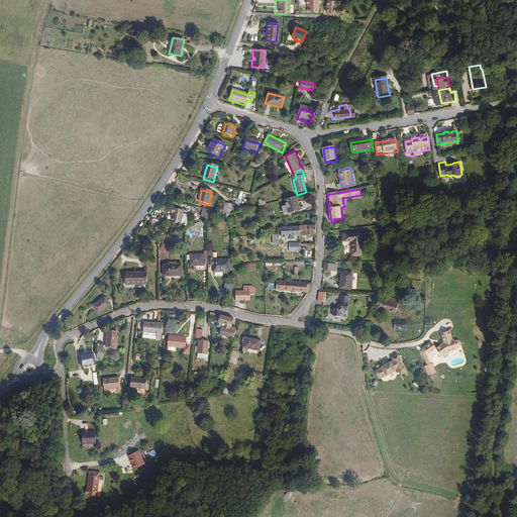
[(298,198),(285,200),(287,207),(283,208),(285,215),(299,212),(297,204),(299,203),(298,198)]
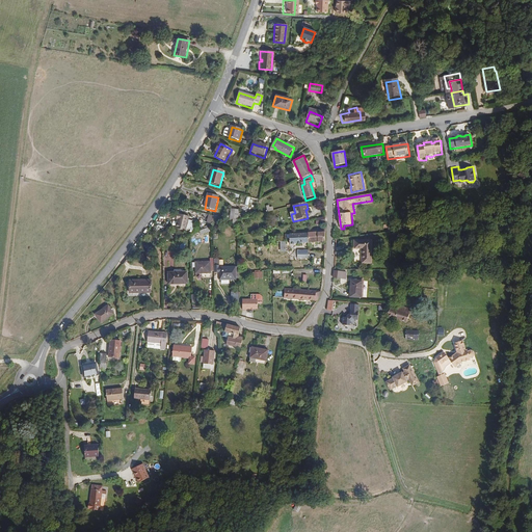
[(231,208),(230,219),(232,220),(234,219),(239,218),(240,218),(240,217),(240,212),(240,209),(231,208)]
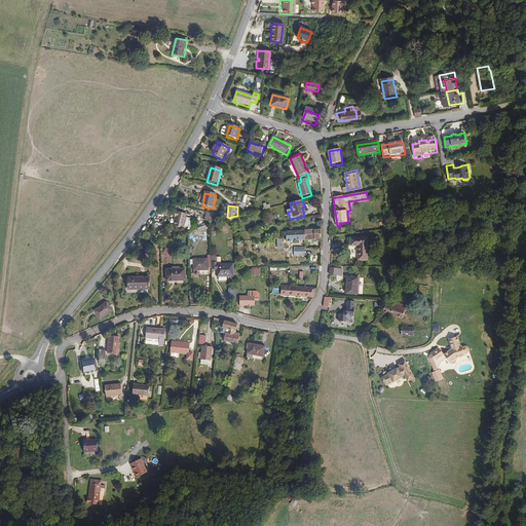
[(218,214),(211,212),(209,220),(216,221),(218,214)]
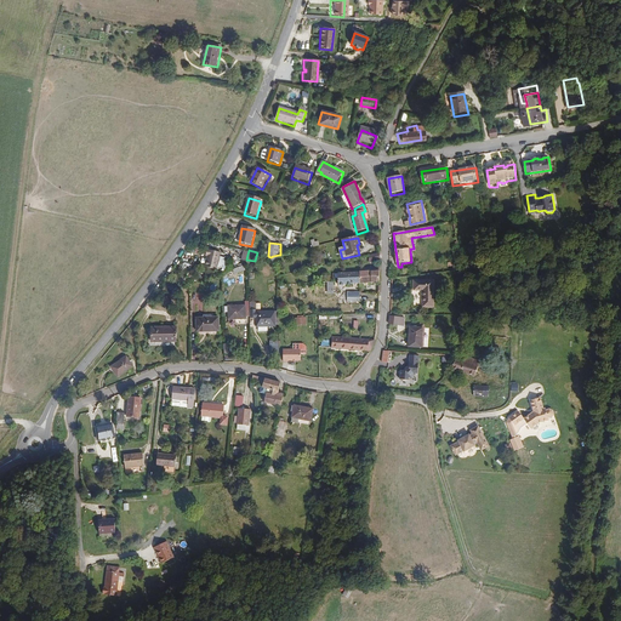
[(221,255),(209,251),(208,257),(209,258),(206,269),(217,272),(221,255)]
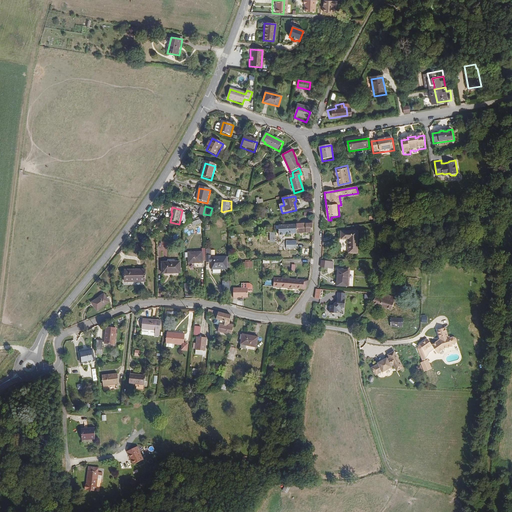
[(293,235),(313,234),(312,224),(293,225),(293,235)]
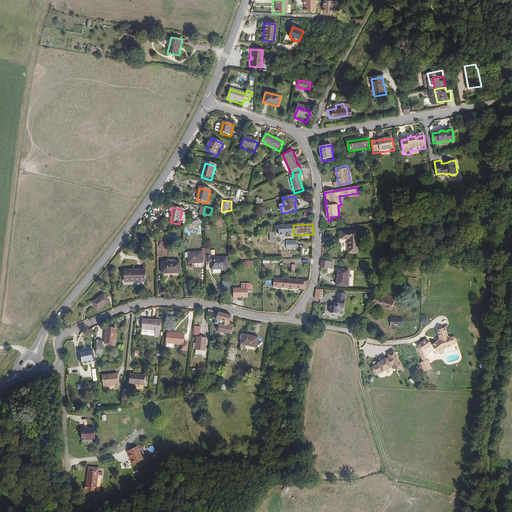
[(293,225),(277,226),(278,236),(293,235),(293,225)]
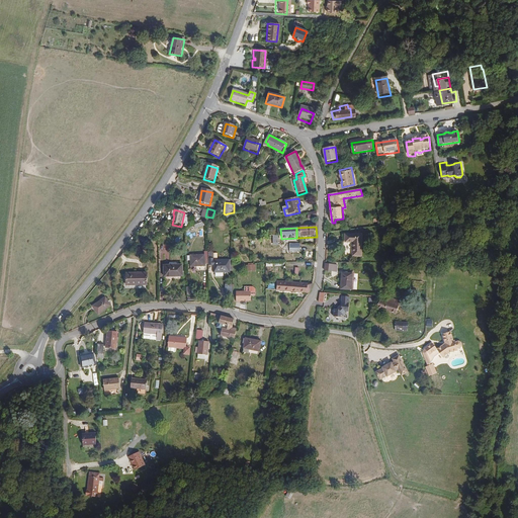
[(361,231),(345,233),(346,240),(353,240),(354,253),(362,252),(361,231)]
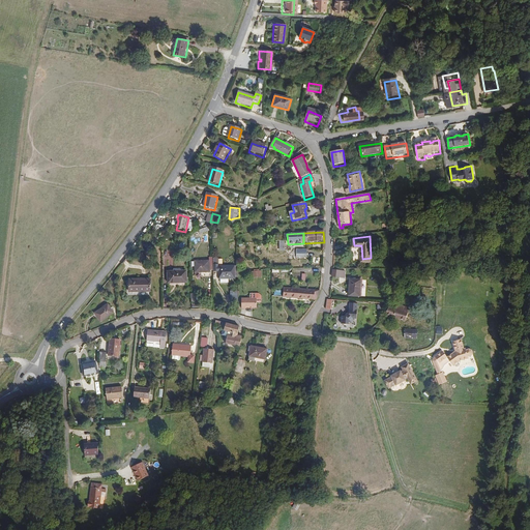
[(195,273),(213,273),(213,272),(213,260),(213,259),(208,259),(208,262),(195,261),(195,262),(195,267),(195,273)]
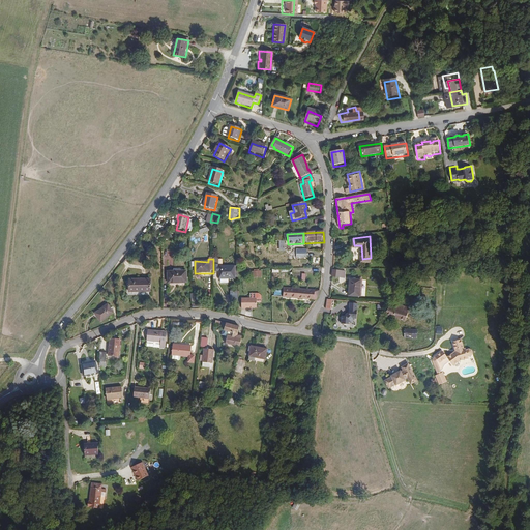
[(218,272),(218,278),(225,278),(233,278),(233,266),(217,266),(217,260),(213,260),(213,272),(218,272)]
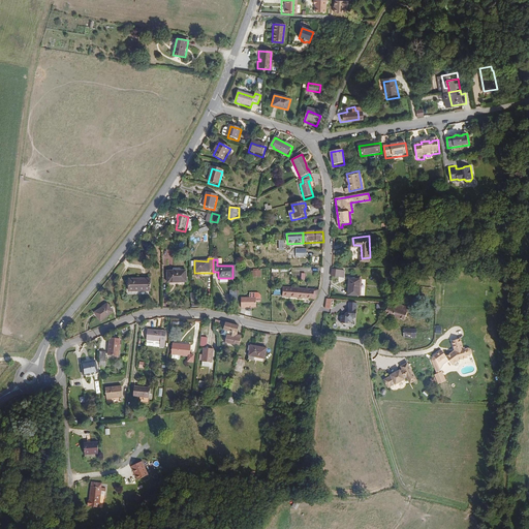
[(167,273),(167,284),(186,284),(186,273),(167,273)]
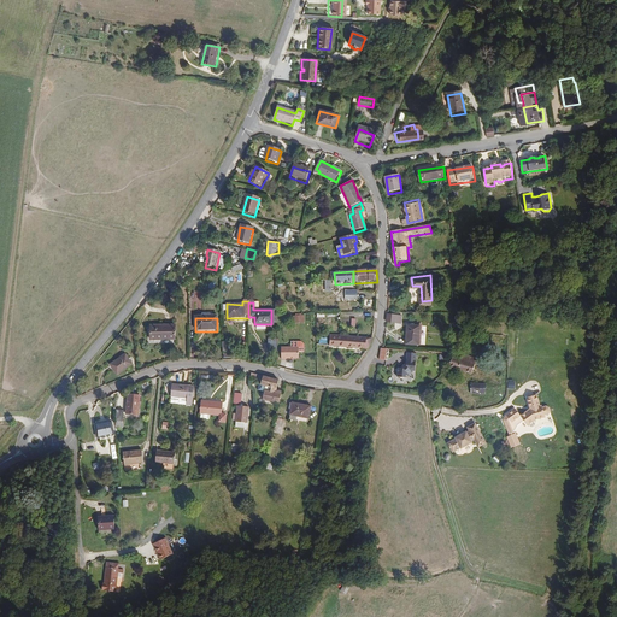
[(421,325),(407,325),(407,345),(421,346),(421,325)]
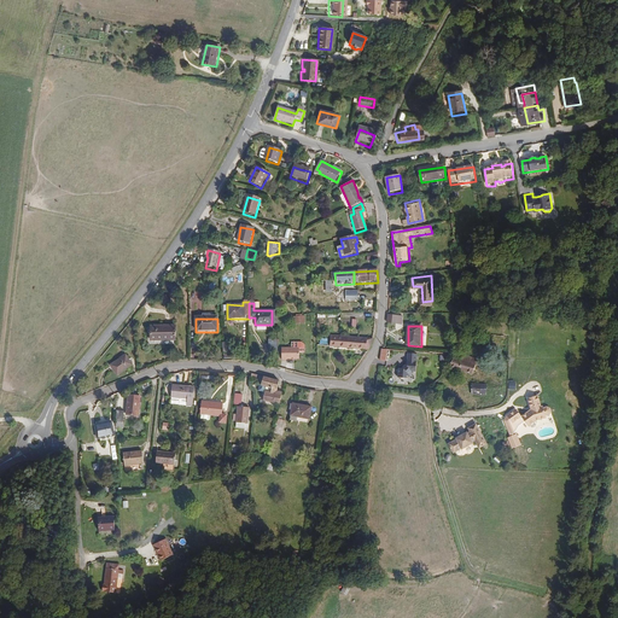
[(175,330),(151,330),(151,344),(175,344),(175,330)]
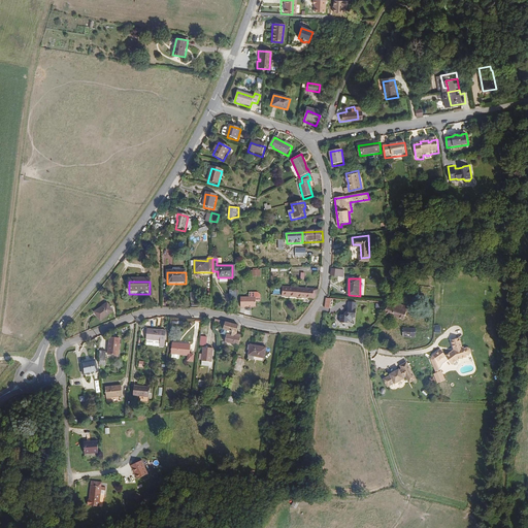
[(315,298),(318,289),(282,288),(282,297),(315,298)]
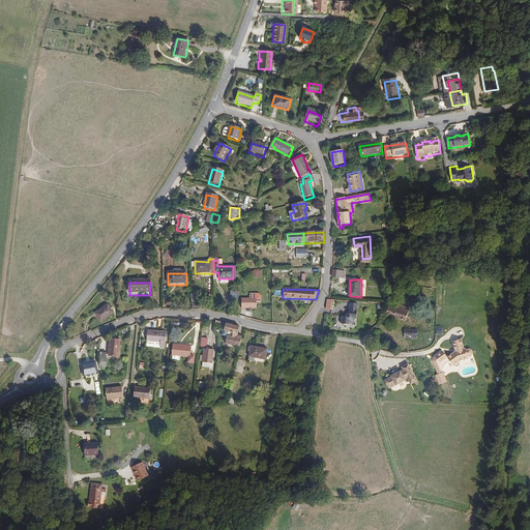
[(256,298),(241,298),(241,308),(245,308),(245,307),(257,307),(256,298)]
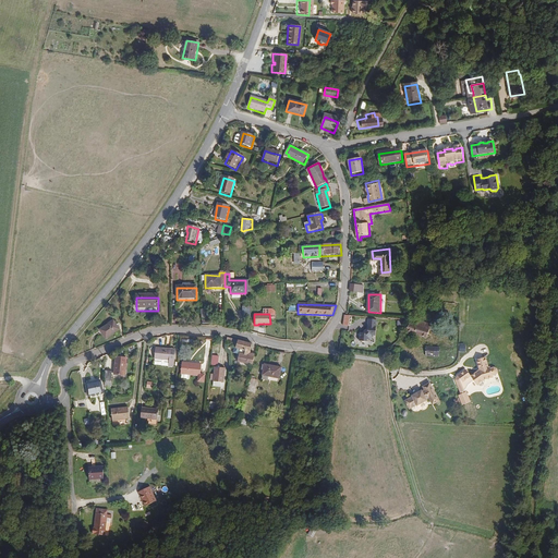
[(411,317),(407,332),(427,339),(431,330),(426,328),(428,323),(411,317)]
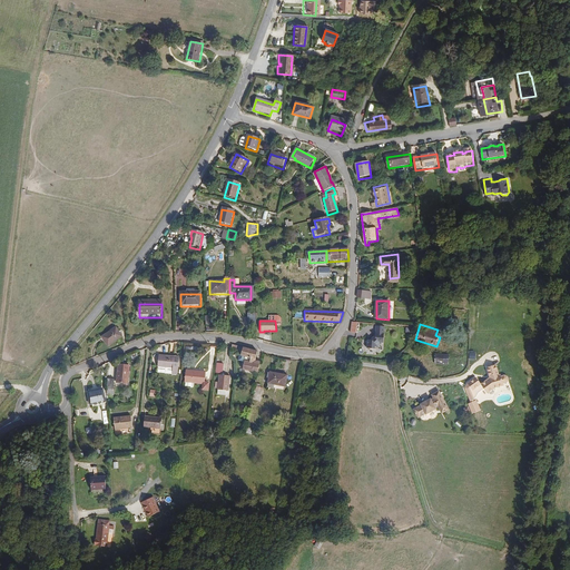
[(115,326),(100,337),(107,346),(121,335),(115,326)]
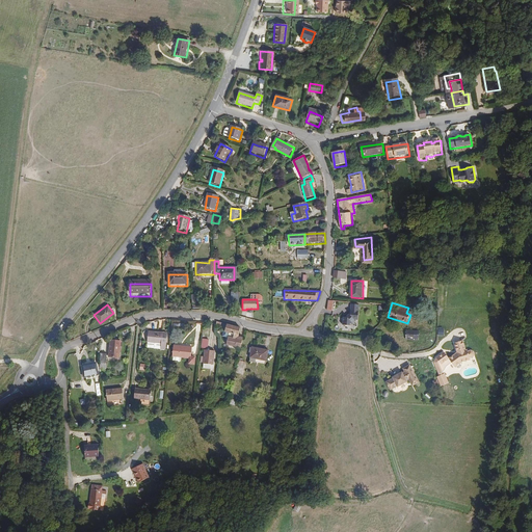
[(358,304),(350,306),(350,314),(347,318),(344,318),(344,326),(352,326),(352,324),(353,324),(356,322),(356,320),(358,320),(358,304)]
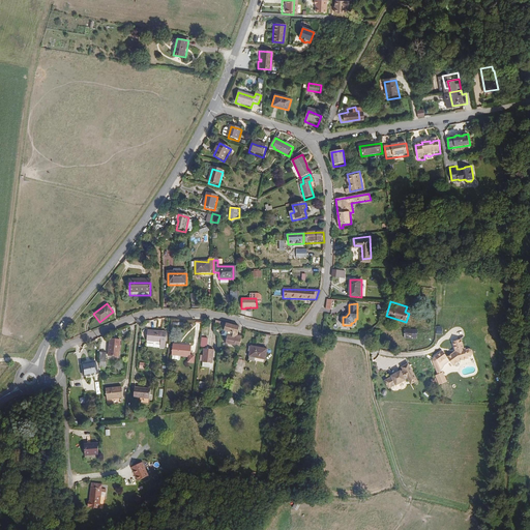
[(242,347),(243,335),(239,335),(239,326),(222,323),(219,329),(223,332),(228,333),(227,345),(242,347)]
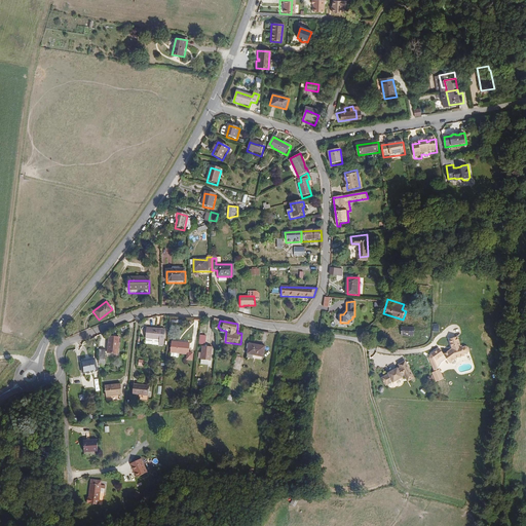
[(414,328),(402,328),(401,336),(414,336),(414,328)]
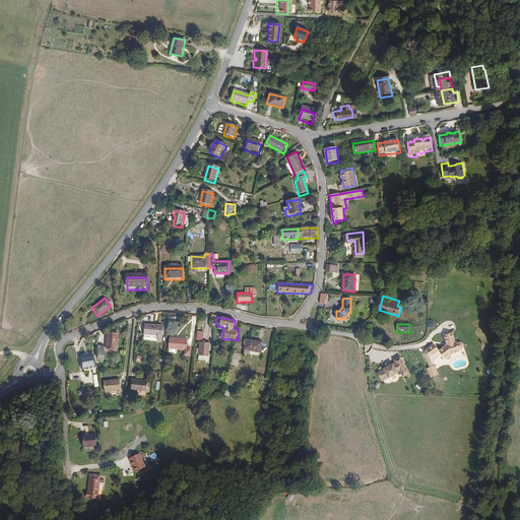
[(164,327),(145,325),(144,336),(157,338),(156,343),(161,344),(164,327)]
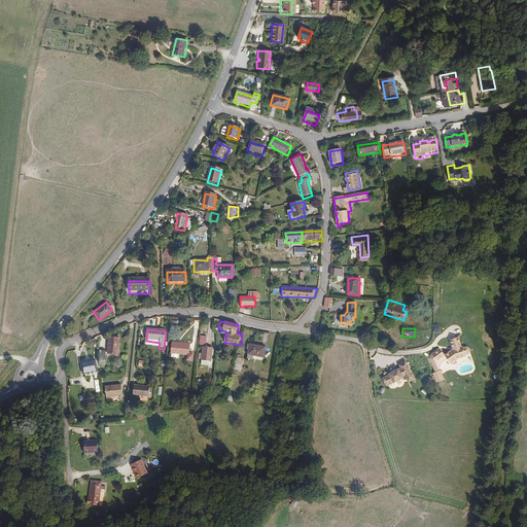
[(452,362),(458,358),(458,357),(466,355),(465,353),(468,352),(469,350),(469,348),(466,347),(464,347),(463,346),(462,346),(459,337),(451,339),(453,349),(446,354),(452,362)]
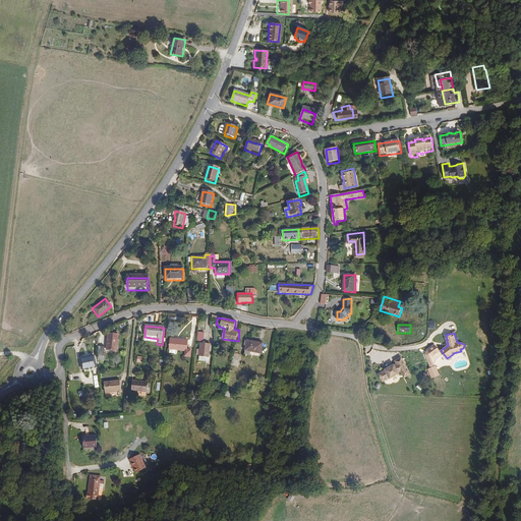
[(119,336),(108,336),(108,352),(119,352),(119,336)]
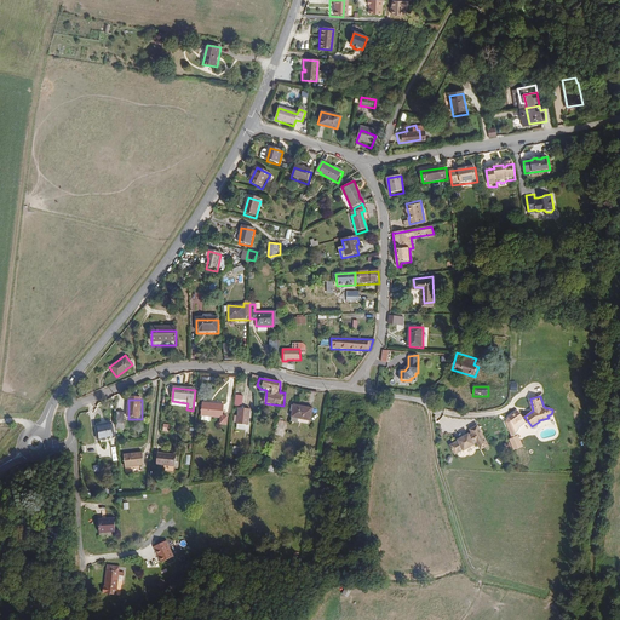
[(217,405),(205,403),(204,415),(224,418),(223,424),(230,425),(230,415),(225,415),(227,405),(217,403),(217,405)]
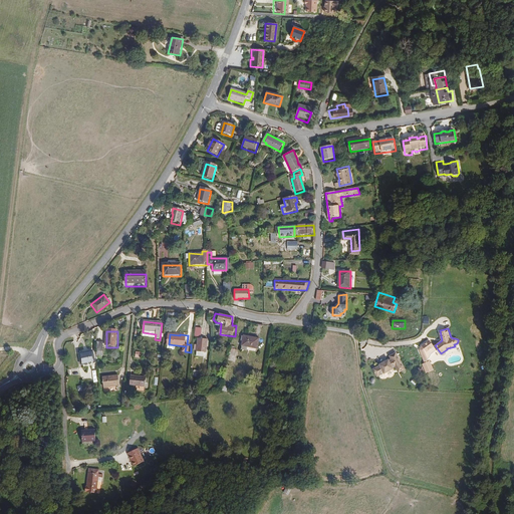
[(201,338),(199,338),(199,344),(199,350),(199,351),(208,352),(208,338),(201,338)]
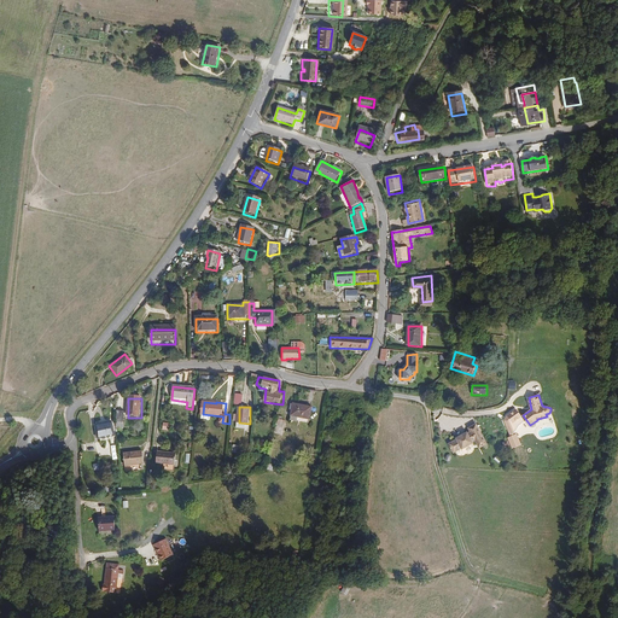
[(313,408),(293,407),(292,419),(312,421),(313,408)]
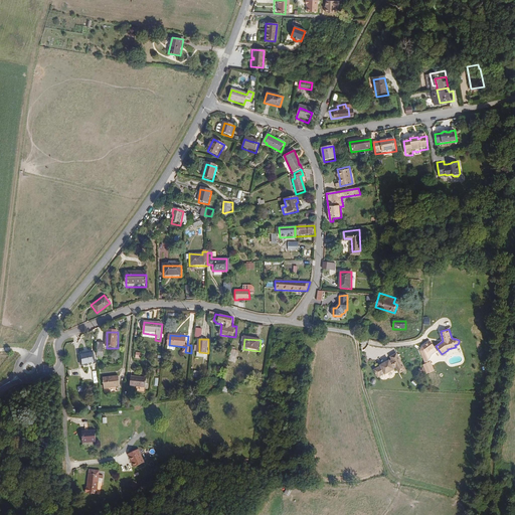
[(93,352),(78,355),(81,367),(96,364),(93,352)]
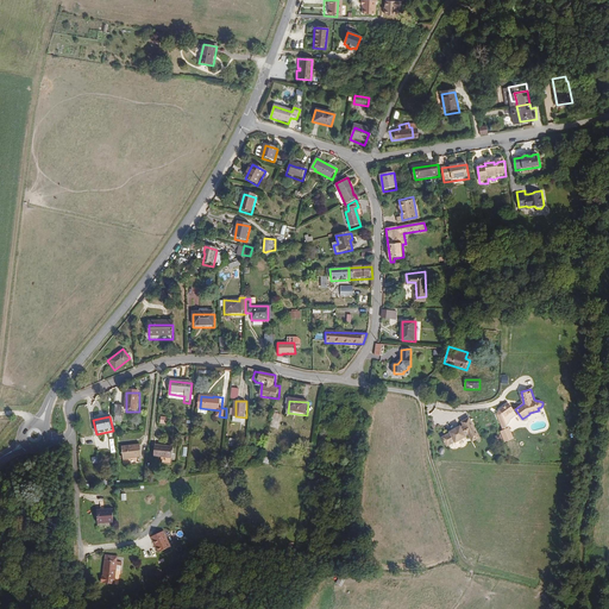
[(468,433),(470,437),(472,434),(475,439),(479,435),(469,416),(460,420),(463,424),(460,426),(459,425),(456,427),(456,428),(452,431),(452,429),(449,431),(450,432),(441,437),(446,445),(454,440),(456,441),(465,435),(468,433)]
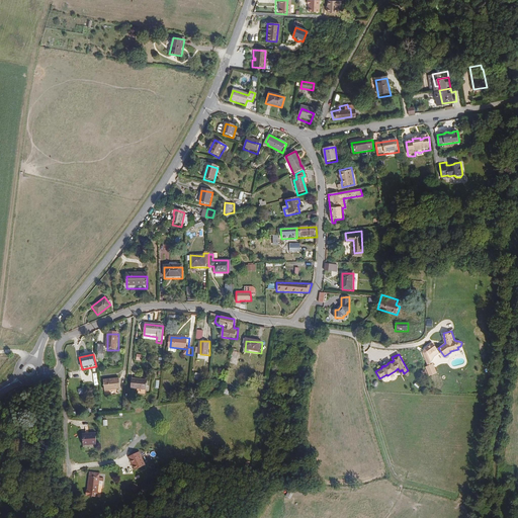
[(425,367),(428,372),(429,375),(437,372),(433,363),(425,367)]
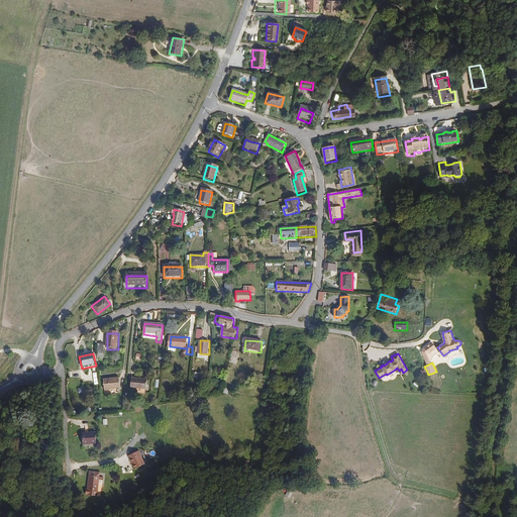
[(119,380),(104,381),(104,391),(120,390),(119,380)]
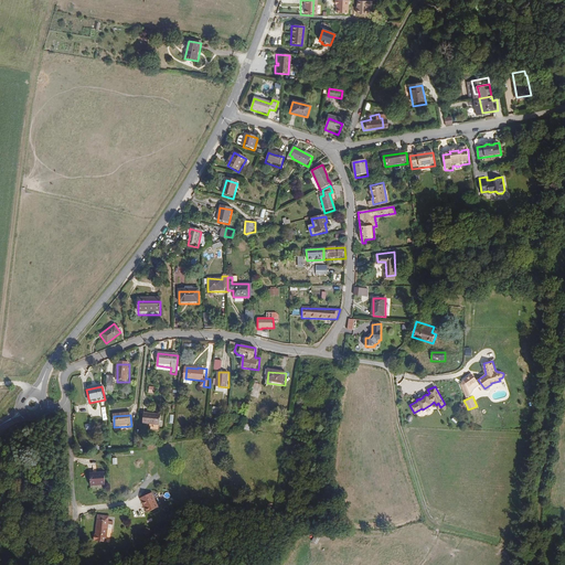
[(161,415),(144,415),(144,425),(161,426),(161,415)]
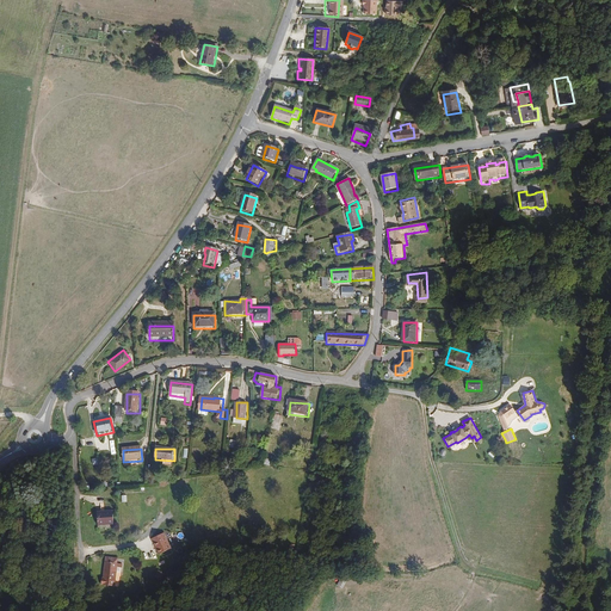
[(112,514),(96,517),(98,531),(115,529),(112,514)]
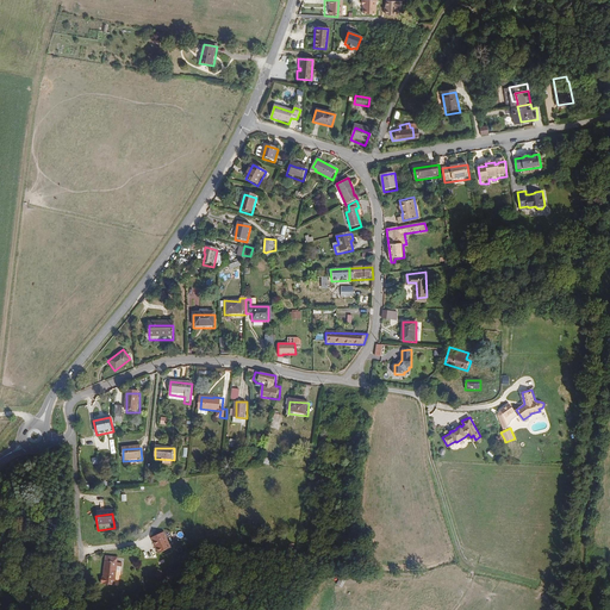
[(165,529),(153,535),(155,539),(156,539),(160,545),(159,545),(162,551),(173,545),(165,529)]
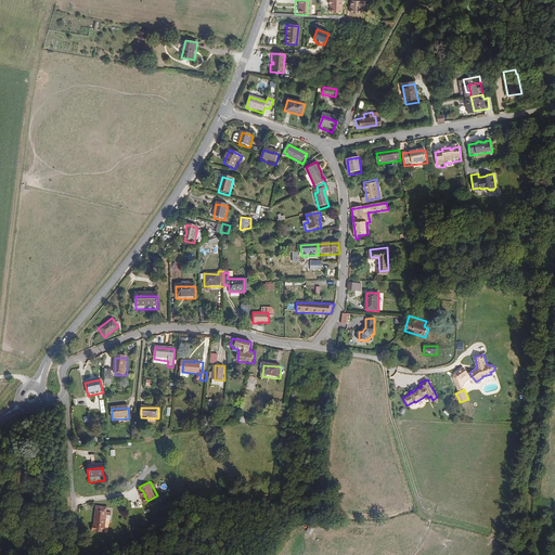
[(105,511),(98,510),(97,510),(97,515),(98,515),(97,525),(94,525),(94,531),(106,531),(107,514),(107,511),(105,511)]
